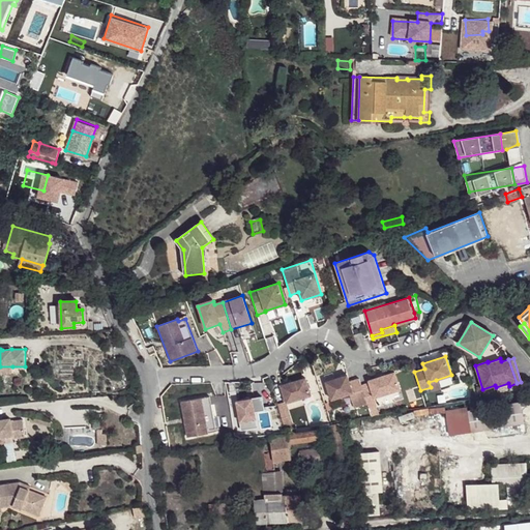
[(369,382),(361,385),(366,401),(369,409),(376,407),(374,398),(401,389),(394,372),(369,380),(369,382)]
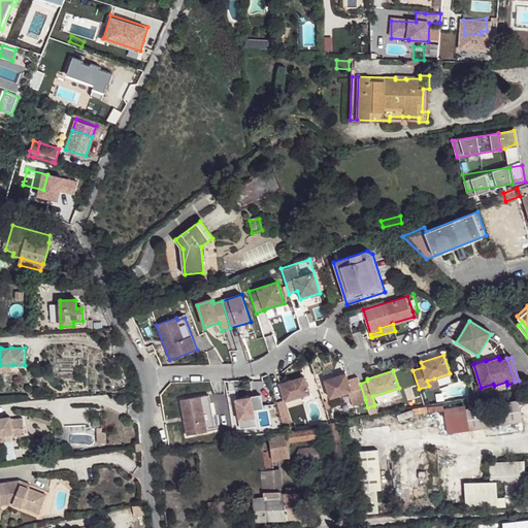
[(360,384),(358,376),(348,381),(344,371),(324,378),(329,396),(348,390),(352,403),(365,399),(360,384)]
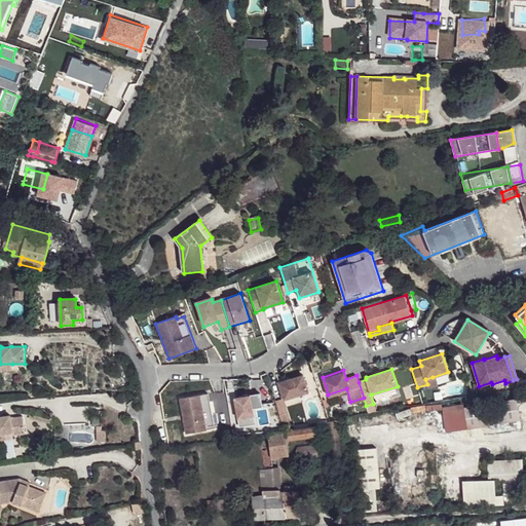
[(284,399),(275,402),(284,427),(292,426),(284,400),(308,391),(303,374),(278,382),(284,399)]
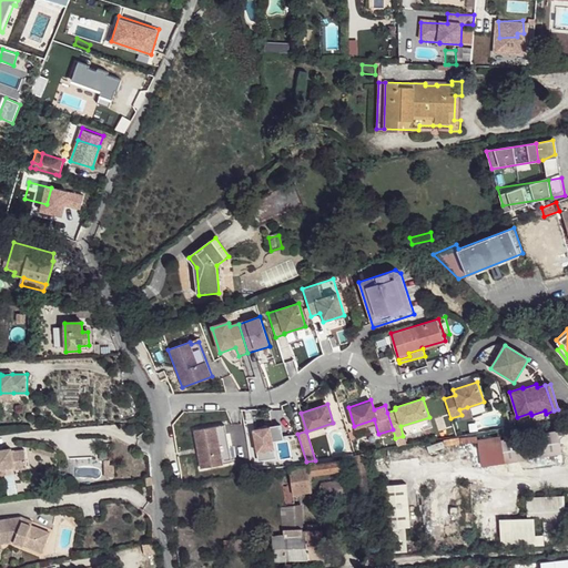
[(462,415),(450,418),(453,424),(470,417),(467,407),(459,409),(462,415)]
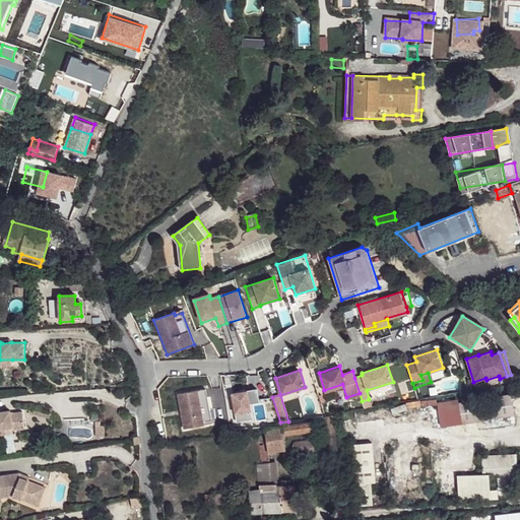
[(177,394),(184,429),(204,425),(204,421),(211,420),(206,389),(177,394)]
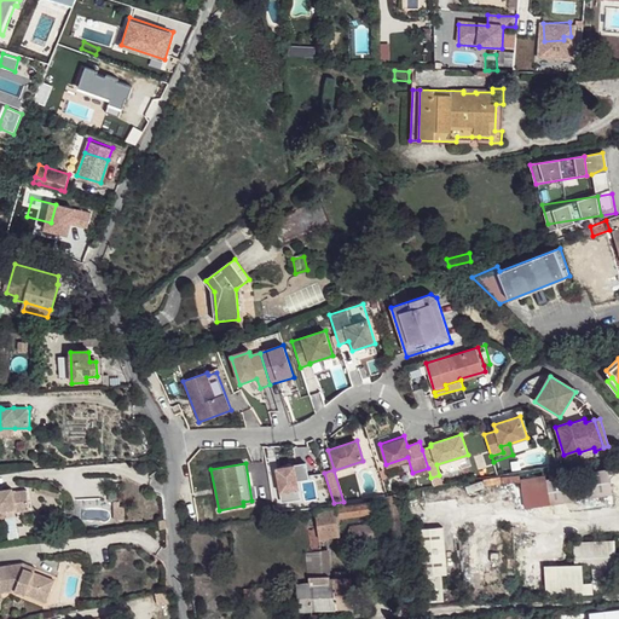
[(275,468),(281,502),(300,499),(298,480),(307,479),(305,463),(275,468)]
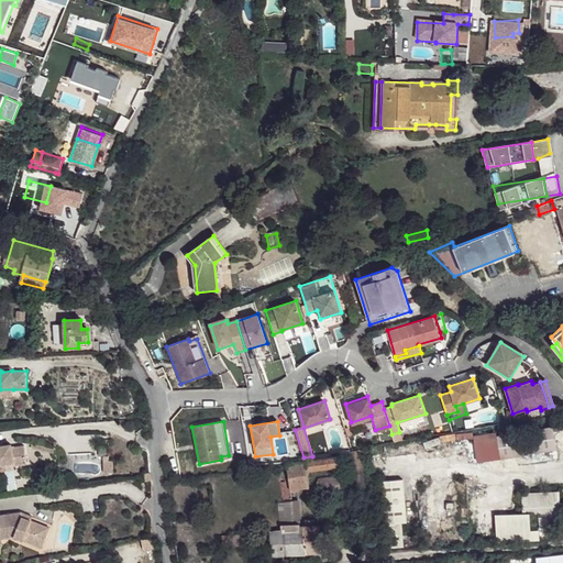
[(496,431),(473,434),(478,461),(555,449),(552,427),(497,437),(496,431)]
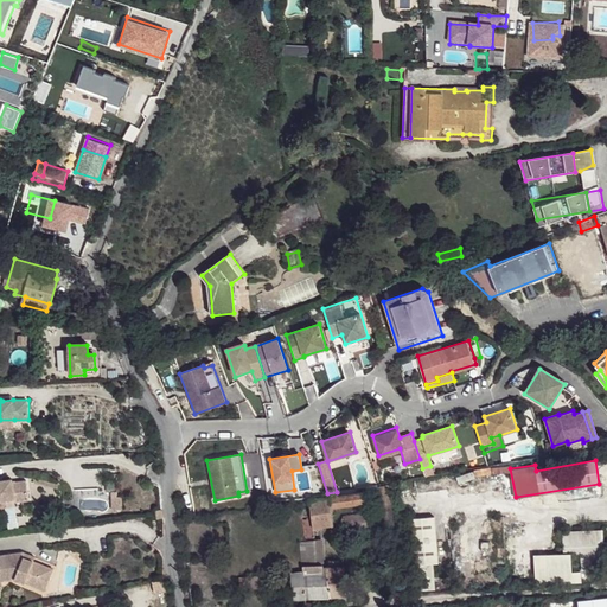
[(39,477),(38,483),(58,490),(59,483),(39,477)]
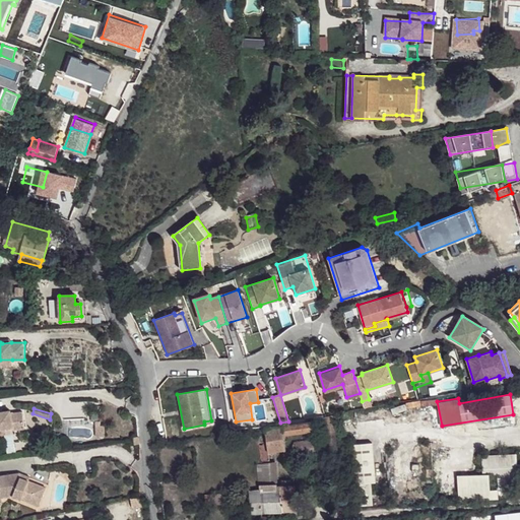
[(0,411),(0,428),(3,428),(12,427),(12,430),(23,429),(21,411),(10,413),(5,414),(4,410),(0,411)]
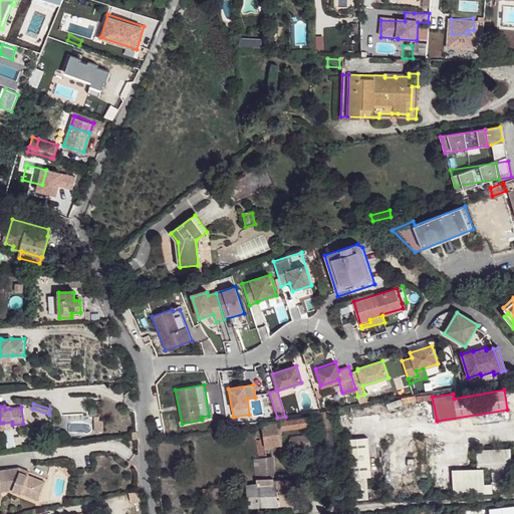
[(308,426),(307,417),(279,421),(281,430),(308,426)]
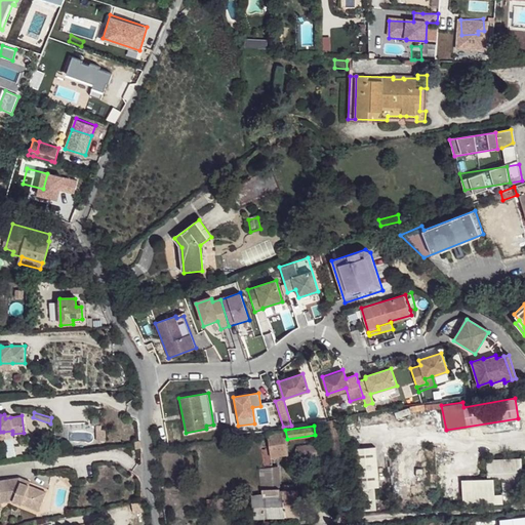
[(285,430),(268,433),(269,438),(272,454),(289,452),(287,439),(285,430)]
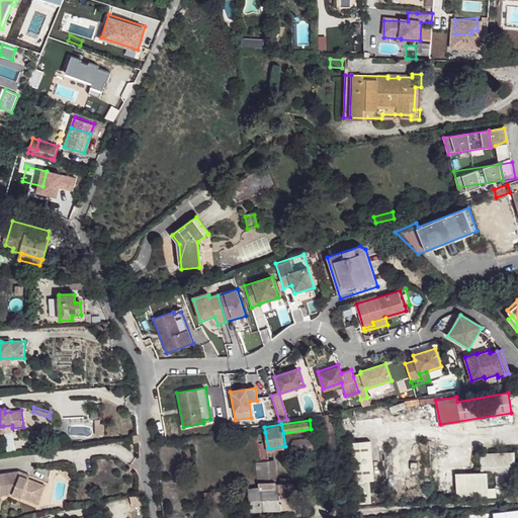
[(268,448),(265,432),(257,433),(261,459),(268,457),(268,448)]
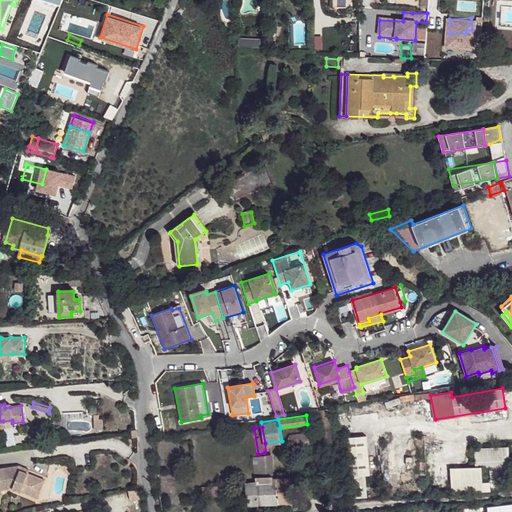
[(308,432),(289,435),(288,437),(288,442),(309,439),(308,432)]
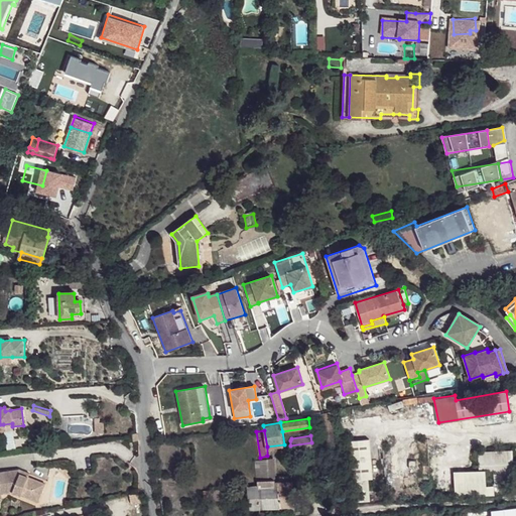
[(372,478),(370,437),(350,439),(354,501),(370,500),(368,479),(372,478)]
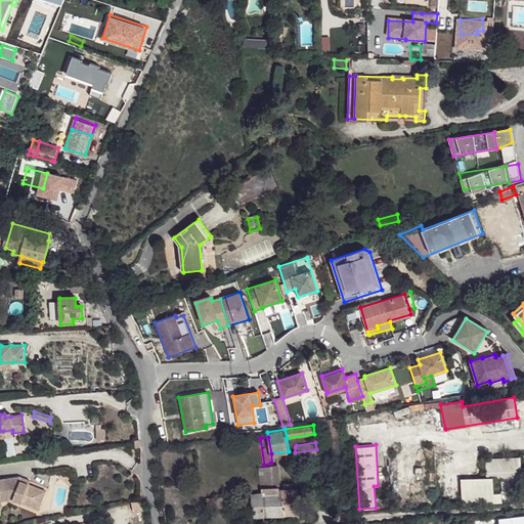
[(316,449),(295,452),(294,454),(295,463),(317,459),(316,449)]
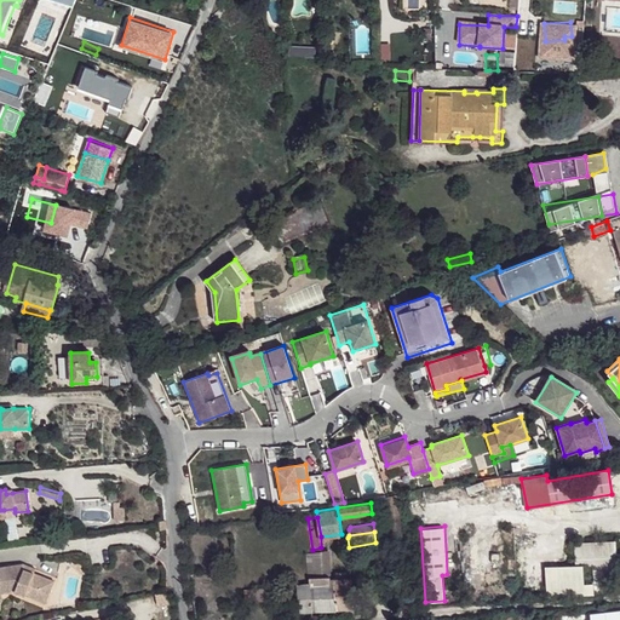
[(593,593),(593,585),(584,585),(584,568),(595,567),(596,580),(601,580),(601,589),(613,587),(613,579),(618,579),(615,541),(575,544),(577,567),(566,568),(567,586),(575,586),(575,595),(593,593)]
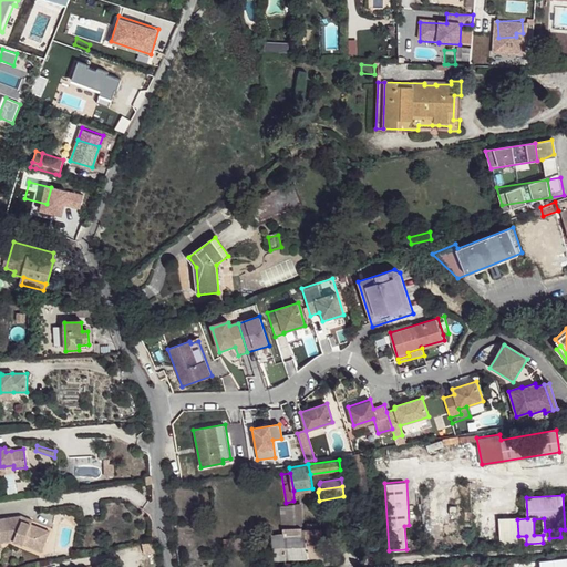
[(299,504),(281,506),(282,528),(284,528),(301,526),(299,504)]
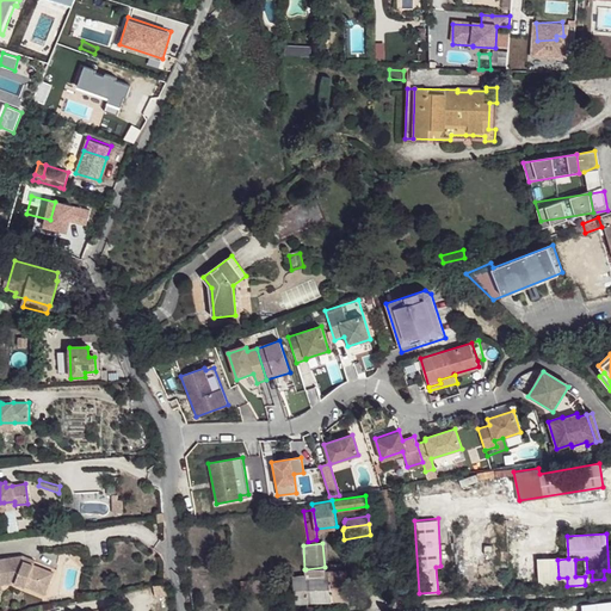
[(74,554),(71,554),(71,557),(79,567),(84,567),(84,563),(74,554)]
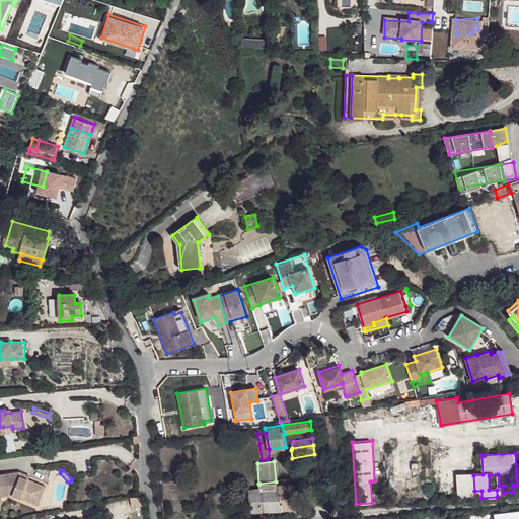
[(0,502),(2,502),(1,497),(12,496),(29,502),(32,494),(42,497),(46,487),(28,480),(20,476),(21,473),(19,472),(0,474),(0,502)]
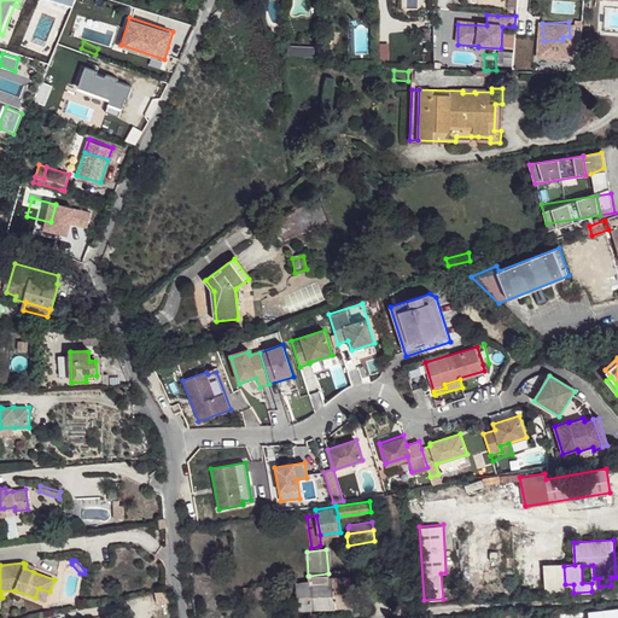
[(328,577),(328,573),(309,576),(310,582),(298,583),(301,608),(312,607),(334,606),(353,606),(350,577),(334,577),(328,577)]
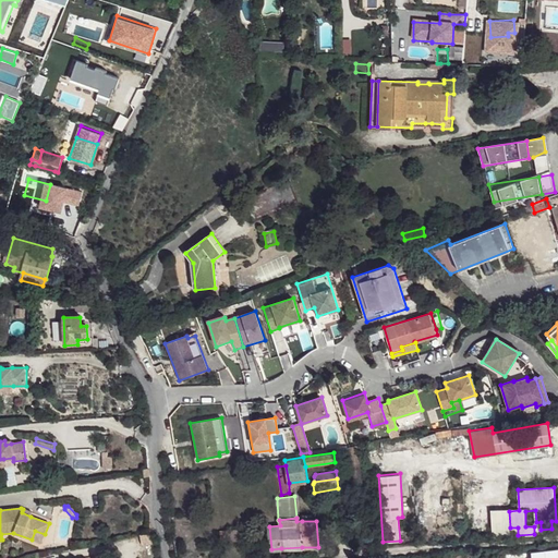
[(35,531),(32,540),(41,544),(45,534),(35,531)]
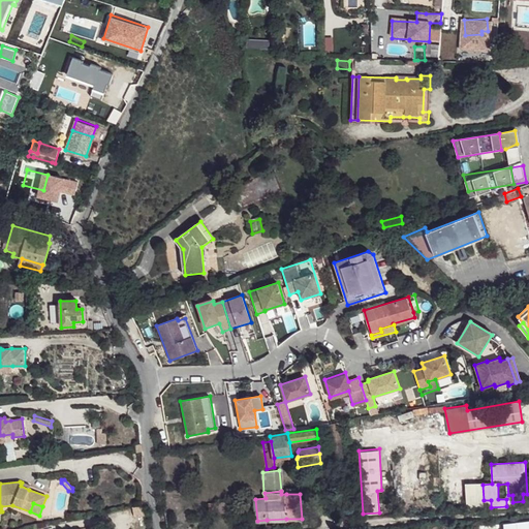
[(143,504),(132,506),(134,517),(145,514),(143,504)]
